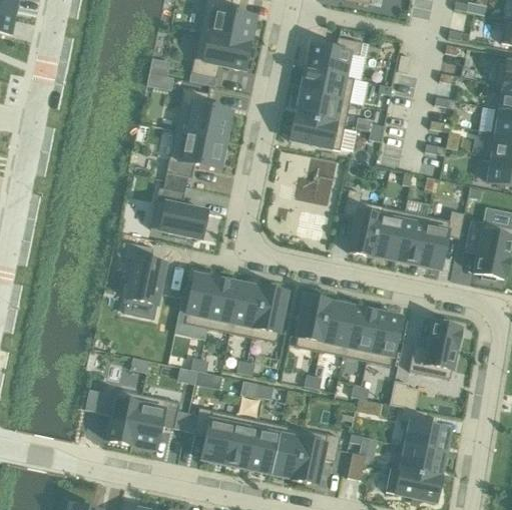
[(0,0),(0,13),(16,16),(19,0),(0,0)]
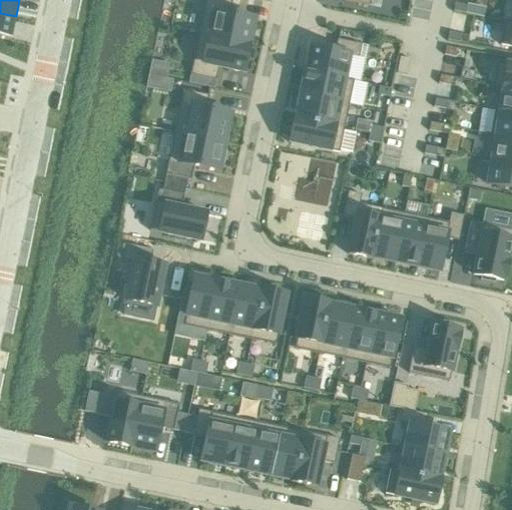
[(205,0),(199,33),(248,43),(254,17),(229,12),(232,0),(205,0)]
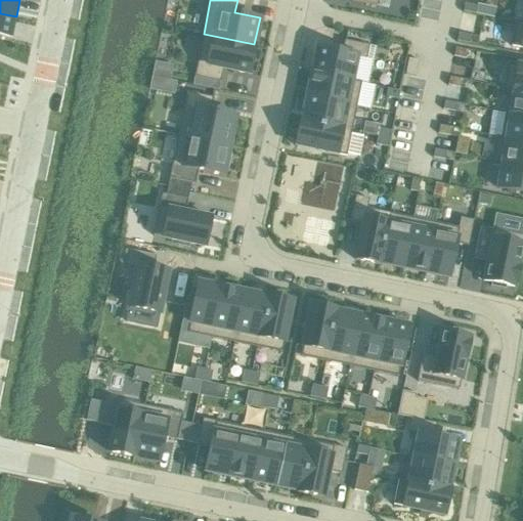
[(465,1),(464,9),(476,11),(477,4),(465,1)]
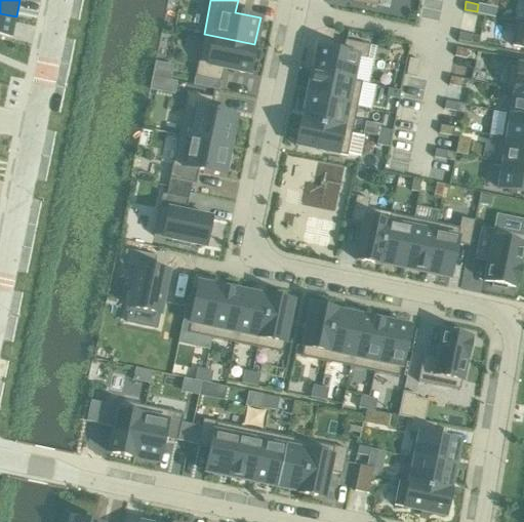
[(0,13),(0,37),(11,40),(16,16),(0,13)]
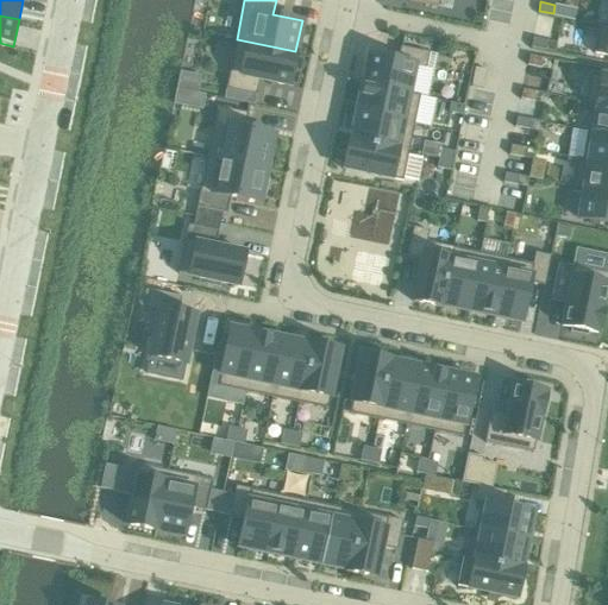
[(607,24),(600,23),(595,51),(607,52),(607,24)]
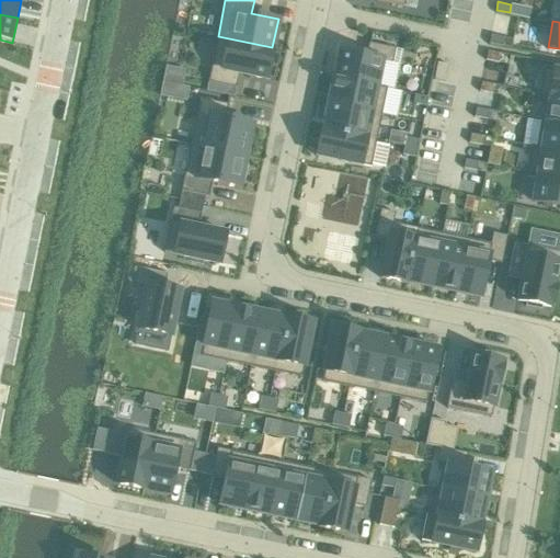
[(491,33),(490,42),(502,44),(504,35),(491,33)]
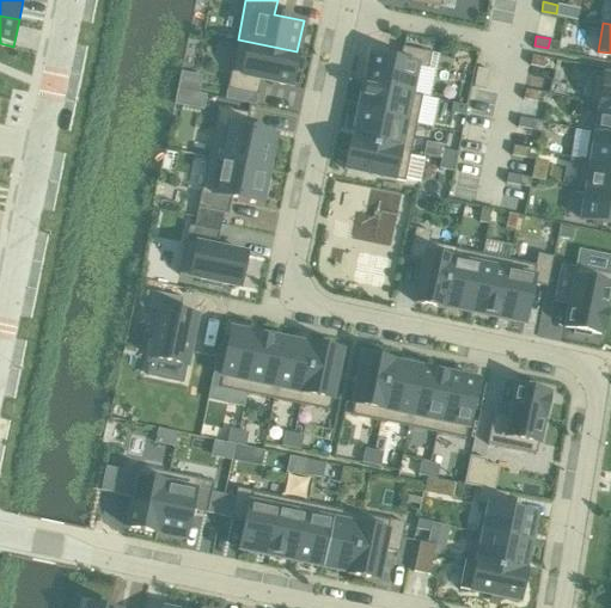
[(238,40),(227,87),(258,93),(261,78),(291,84),(297,51),(238,40)]
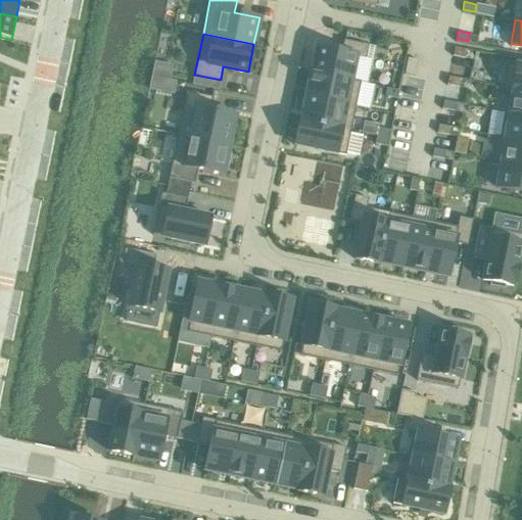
[(317,45),(311,71),(351,79),(351,78),(357,55),(366,57),(369,43),(343,38),(341,50),(317,45)]
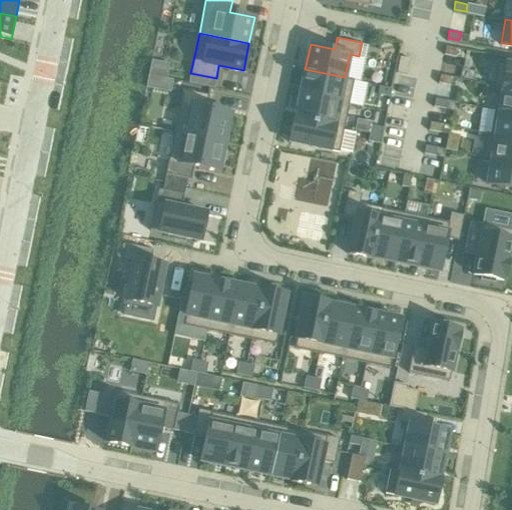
[(446,45),(445,52),(457,55),(458,47),(446,45)]
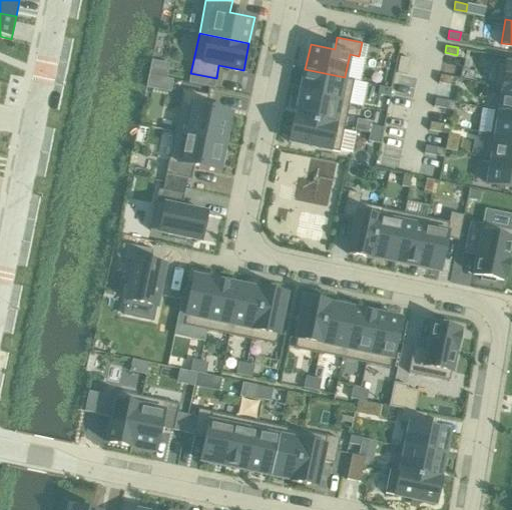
[(401,55),(398,70),(407,72),(410,57),(401,55)]
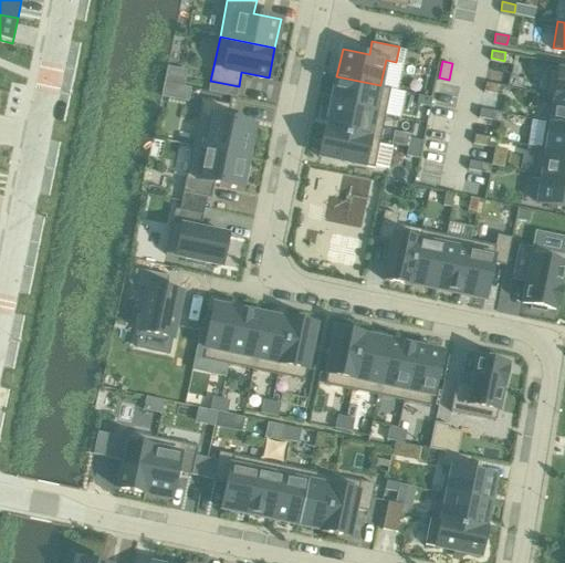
[(167,65),(165,80),(179,83),(184,83),(187,69),(167,65)]
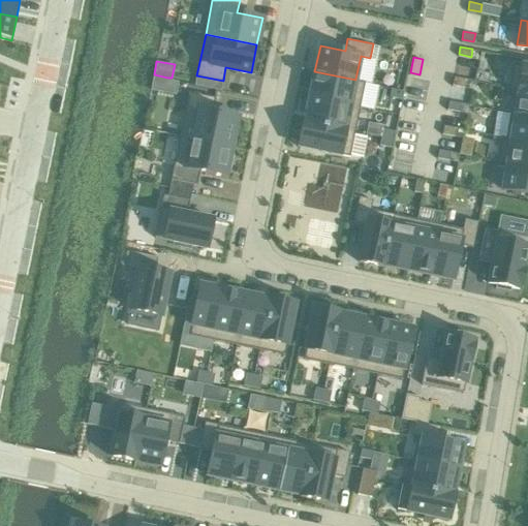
[(508,88),(519,90),(527,91),(527,64),(513,62),(508,88)]
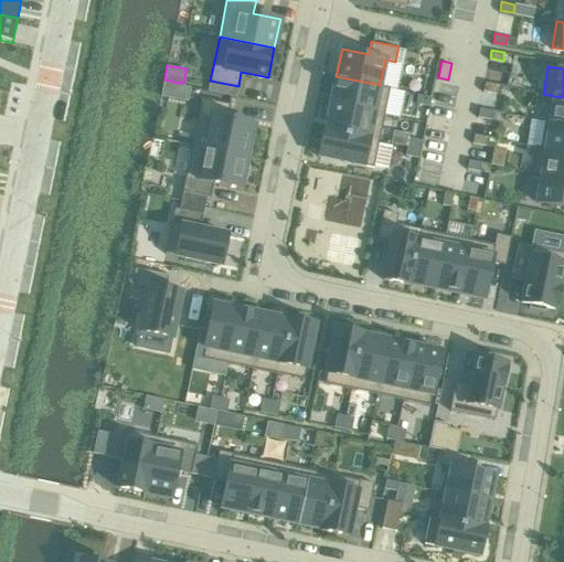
[(336,76),(331,102),(385,113),(391,86),(380,84),(380,85),(336,76)]
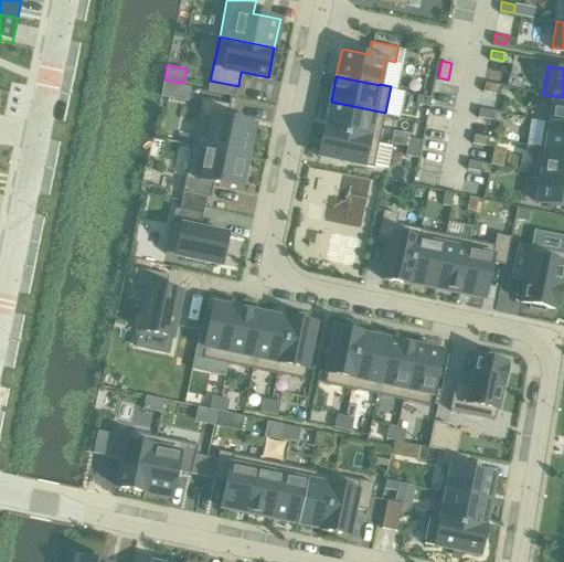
[(486,81),(483,89),(497,92),(498,83),(486,81)]
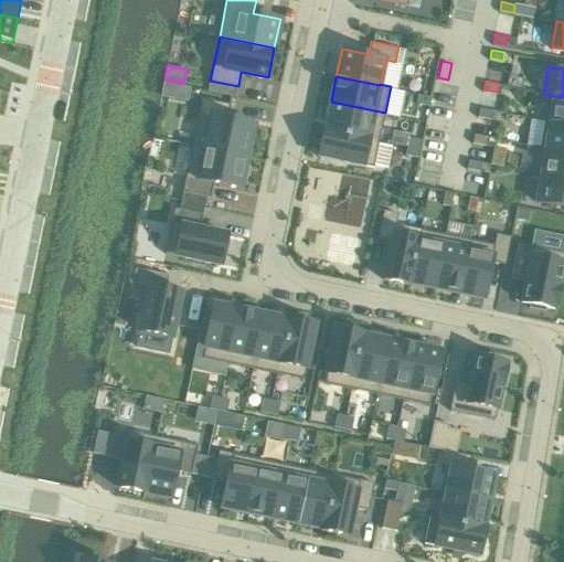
[(179,83),(176,96),(188,98),(191,85),(183,83),(179,83)]
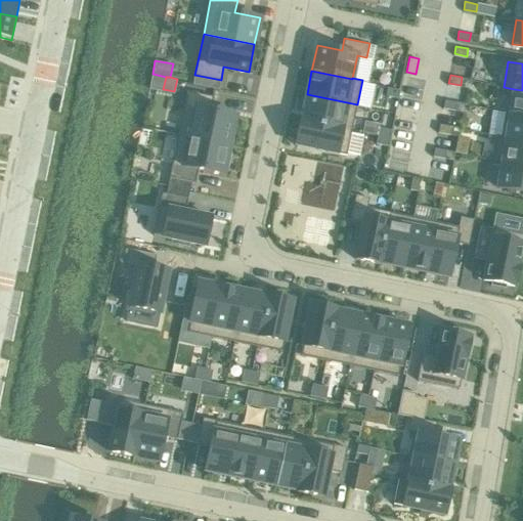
[(388,86),(386,94),(398,96),(399,89),(388,86)]
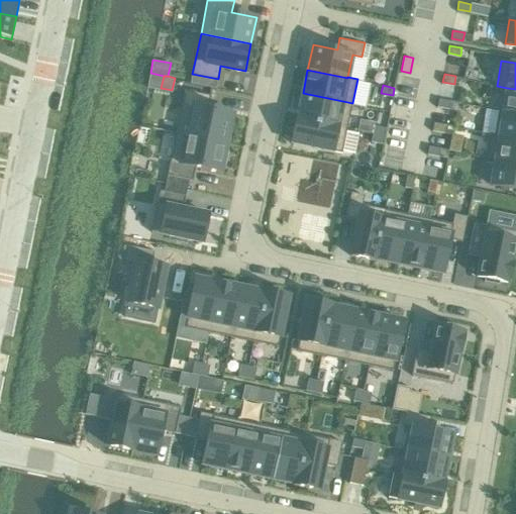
[(503,110),(503,112),(515,113),(515,89),(507,88),(503,110)]
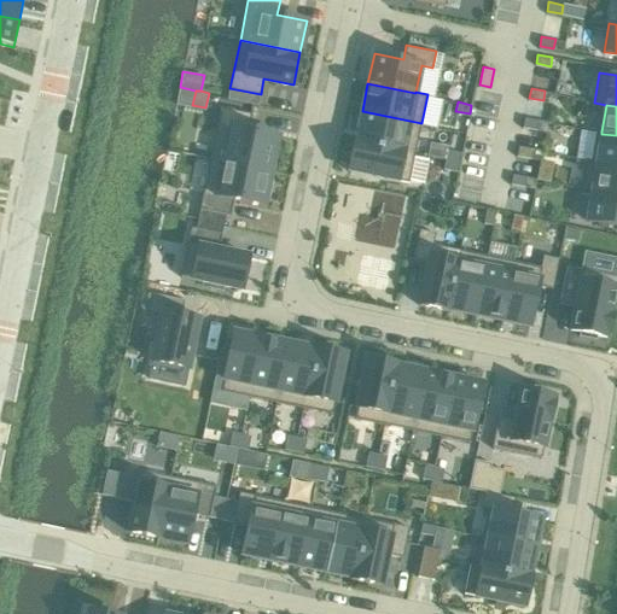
[(221,106),(210,157),(271,169),(278,134),(249,128),(252,112),(221,106)]
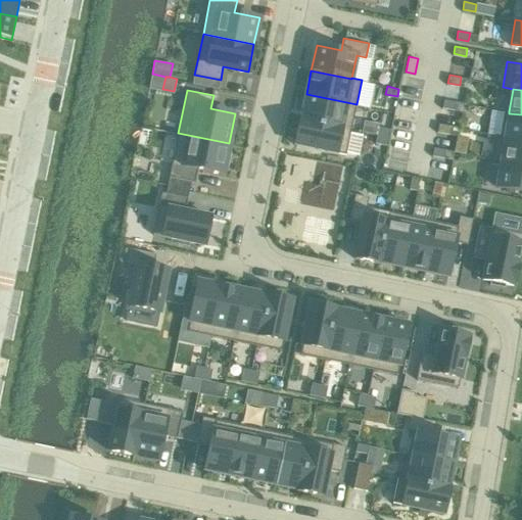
[(301,117),(301,119),(351,129),(357,104),(306,94),(301,117)]
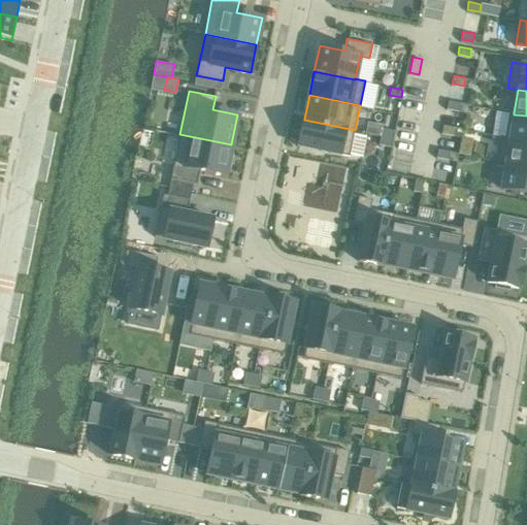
[(449,100),(447,107),(459,110),(460,102),(449,100)]
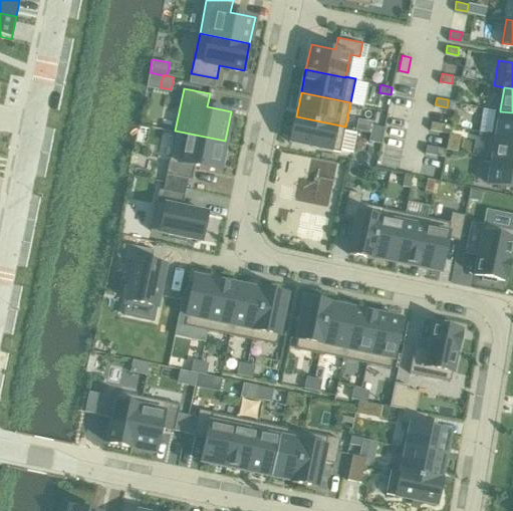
[(492,133),(491,134),(512,138),(512,112),(500,111),(500,109),(495,108),(492,133)]
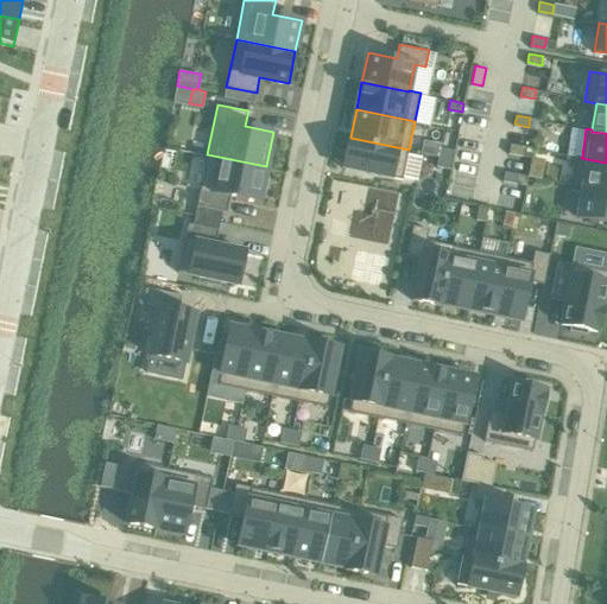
[(403,178),(409,150),(351,138),(351,137),(349,137),(343,166),(403,178)]
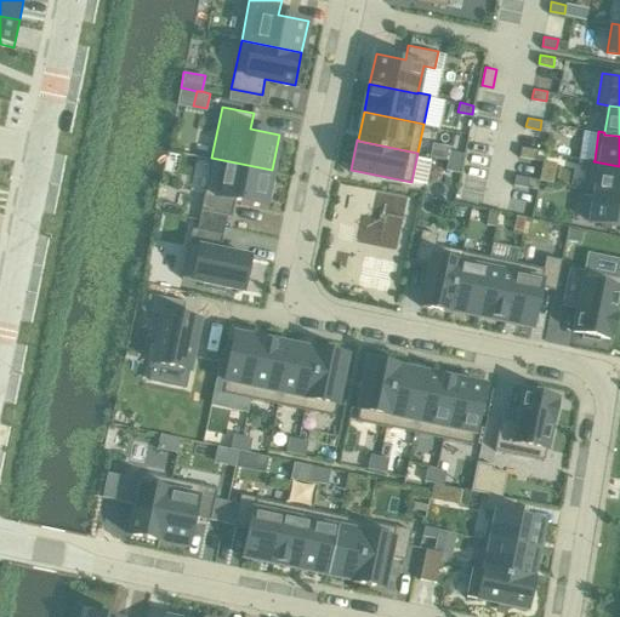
[(522,146),(519,155),(534,158),(536,149),(522,146)]
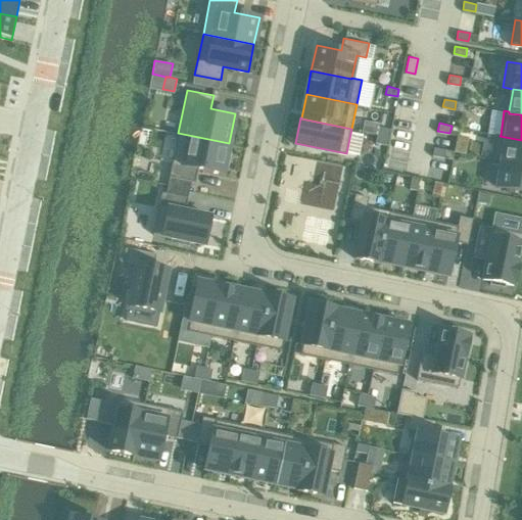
[(379,126),(377,134),(389,137),(390,129),(379,126)]
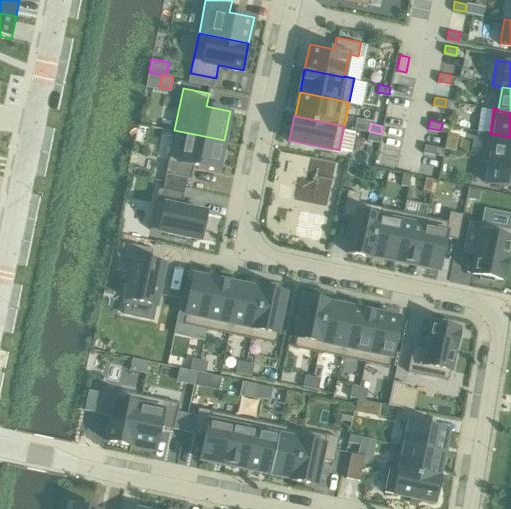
[(174,130),(166,172),(191,178),(194,164),(218,169),(220,161),(223,162),(226,148),(223,148),(224,140),(174,130)]
